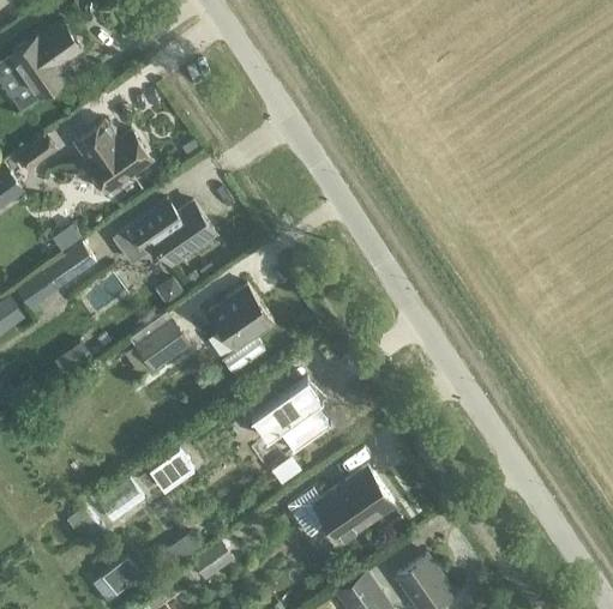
[(66,78),(58,66),(80,50),(61,24),(40,40),(37,37),(7,59),(36,100),(66,78)]
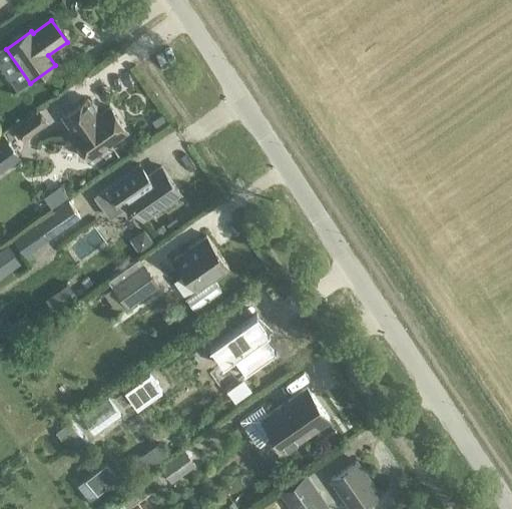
[(126,135),(108,110),(97,118),(86,102),(61,120),(72,136),(71,137),(79,149),(77,151),(77,154),(77,157),(79,159),(81,161),(84,161),(87,160),(88,162),(126,135)]
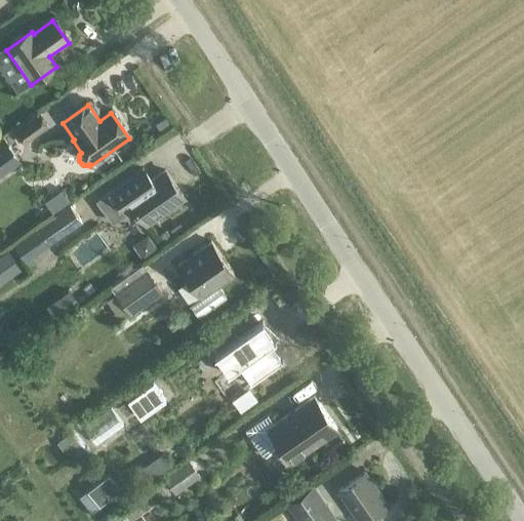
[(24,146),(47,129),(39,117),(15,133),(24,146)]
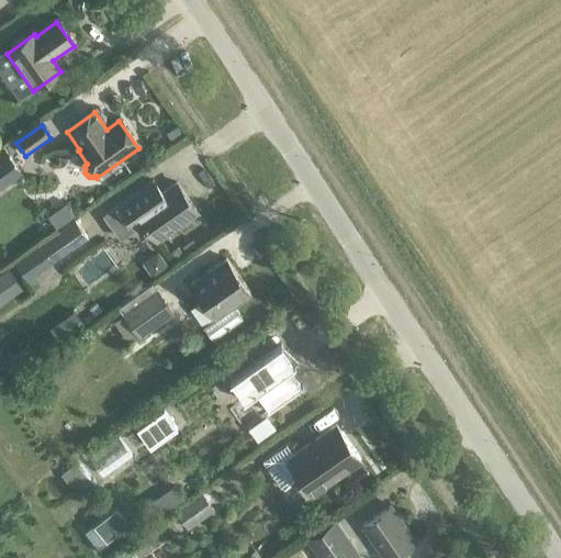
[(0,189),(11,181),(0,165),(0,189)]
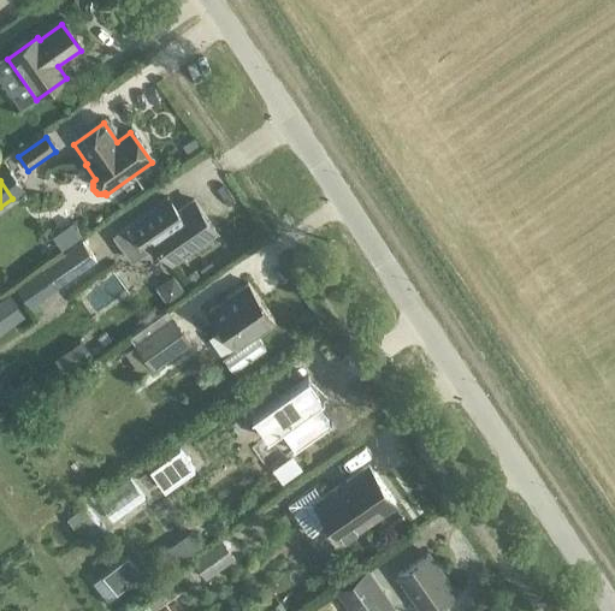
[(129,229),(113,239),(131,266),(147,254),(157,248),(171,267),(214,236),(193,205),(176,217),(166,202),(129,229)]
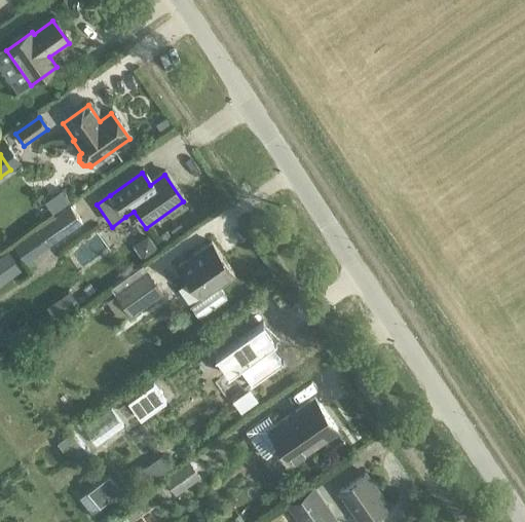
[(70,209),(36,232),(47,249),(81,226),(70,209)]
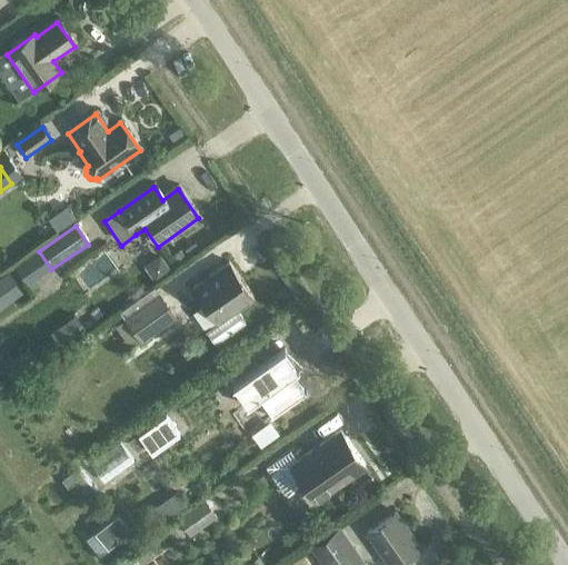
[(135,261),(152,277),(167,263),(149,246),(135,261)]
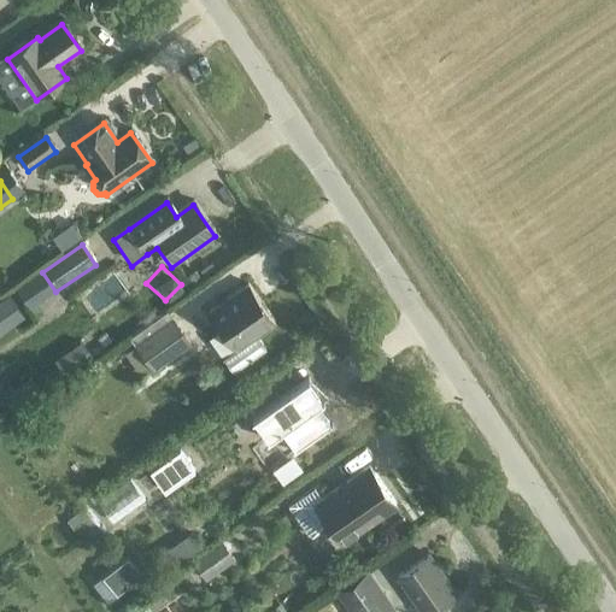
[(247,288),(207,316),(235,354),(223,364),(232,376),(264,353),(256,340),(275,327),(247,288)]
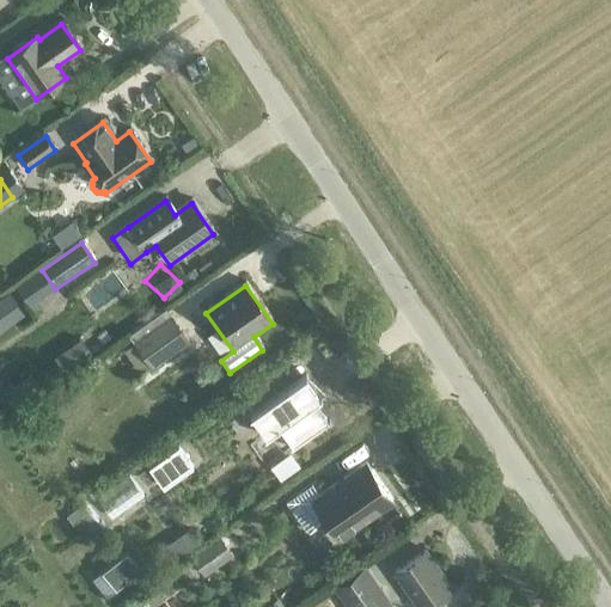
[(7,298),(0,301),(0,330),(22,317),(7,298)]
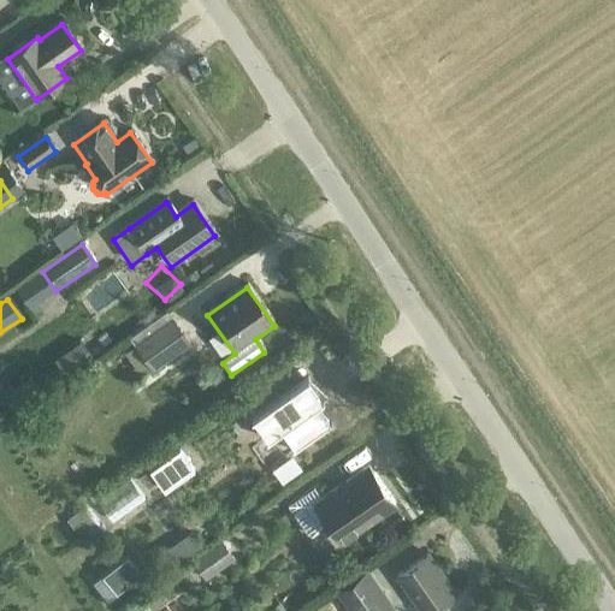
[(166,315),(129,340),(152,373),(189,348),(171,322),(164,328),(159,321),(166,316),(166,315)]
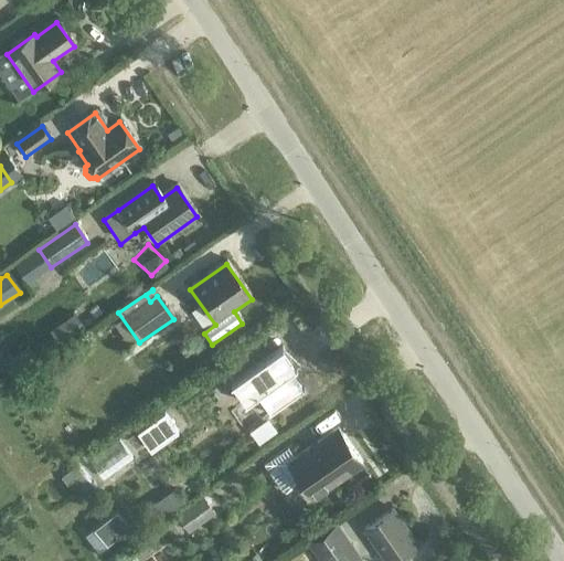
[(73,317),(50,334),(60,347),(83,330),(73,317)]
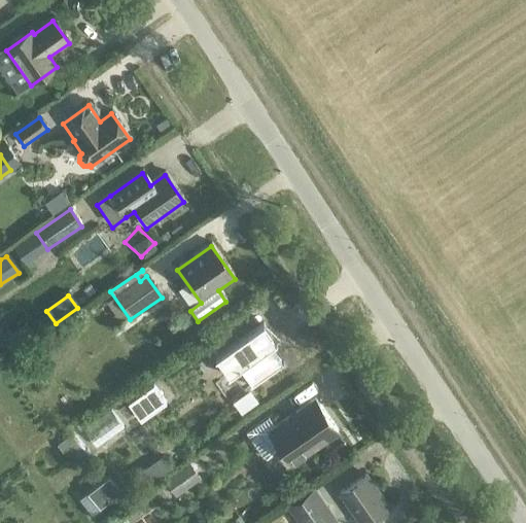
[(251,390),(283,367),(271,349),(276,345),(263,327),(215,361),(228,379),(238,372),(251,390)]
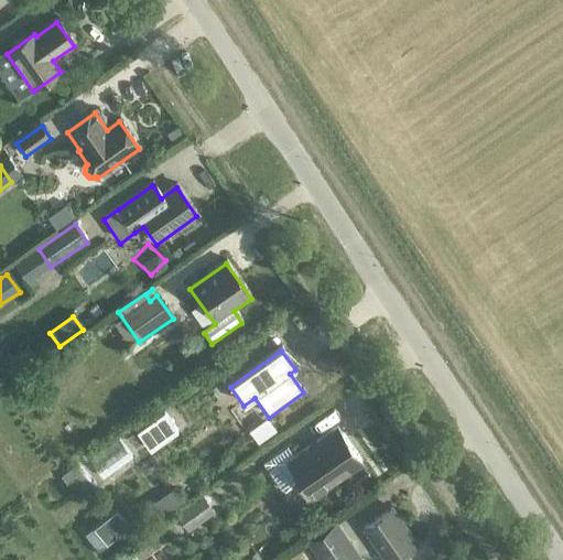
[(162,416),(136,435),(149,454),(175,435),(162,416)]
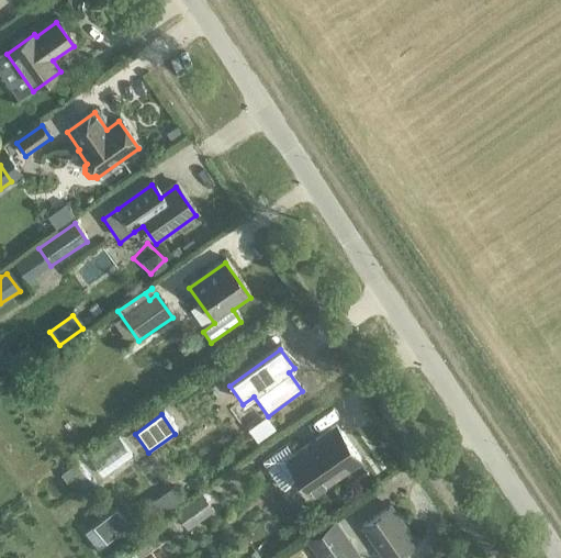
[(359,462),(336,428),(285,464),(287,465),(271,476),(270,479),(280,492),(283,493),(299,482),(310,498),(359,462)]
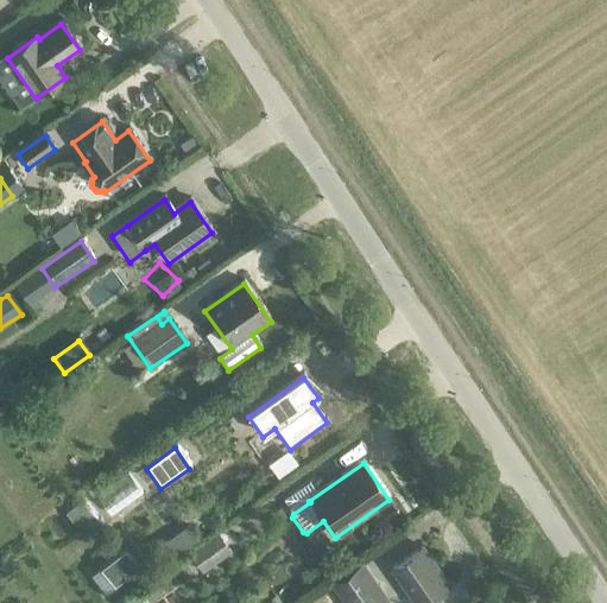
[(144,469),(136,475),(140,481),(147,475),(144,469)]
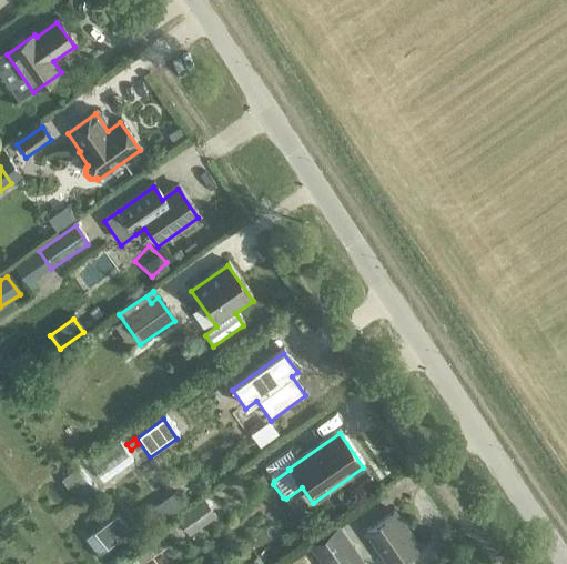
[(90,460),(98,473),(121,460),(112,446),(90,460)]
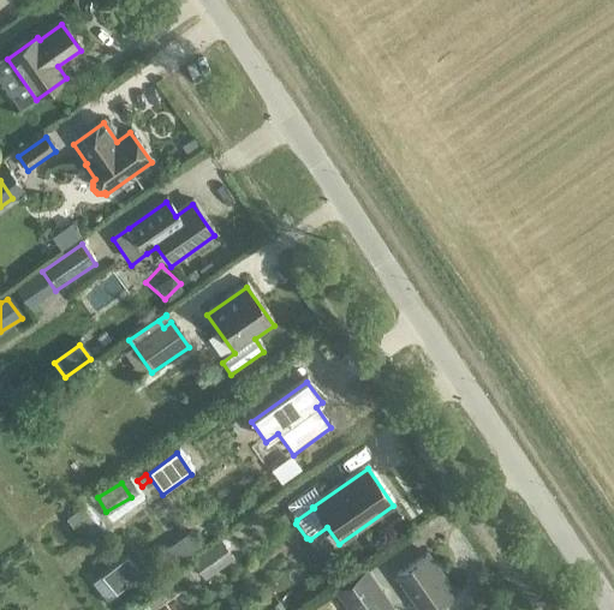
[(84,509),(65,524),(72,532),(79,526),(91,542),(103,533),(84,509)]
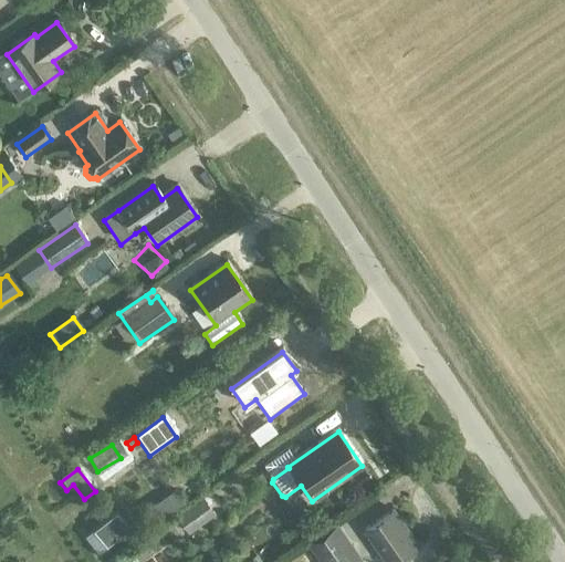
[(174,498),(137,522),(144,531),(179,507),(174,498)]
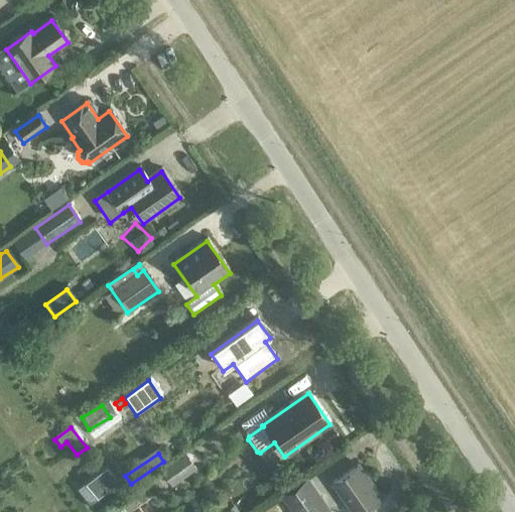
[(187,455),(164,471),(175,487),(199,470),(187,455)]
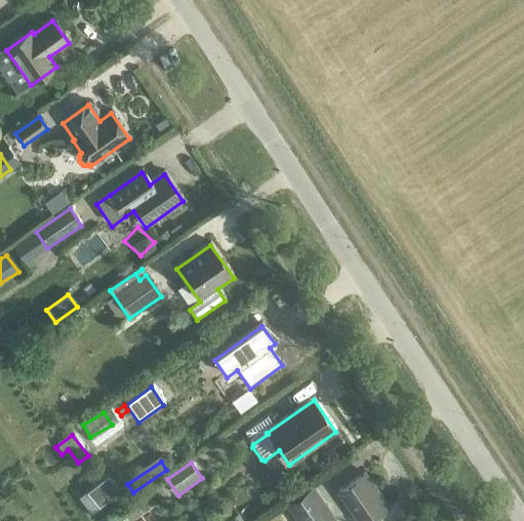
[(370,520),(387,509),(363,476),(337,493),(357,520),(370,520)]
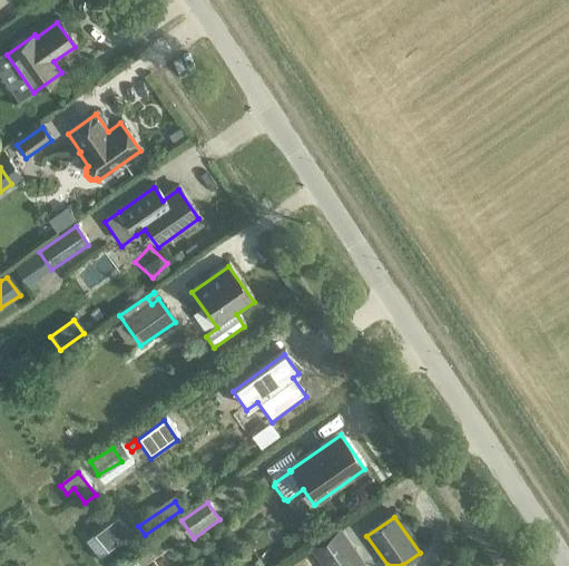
[(123,520),(96,539),(107,555),(134,536),(123,520)]
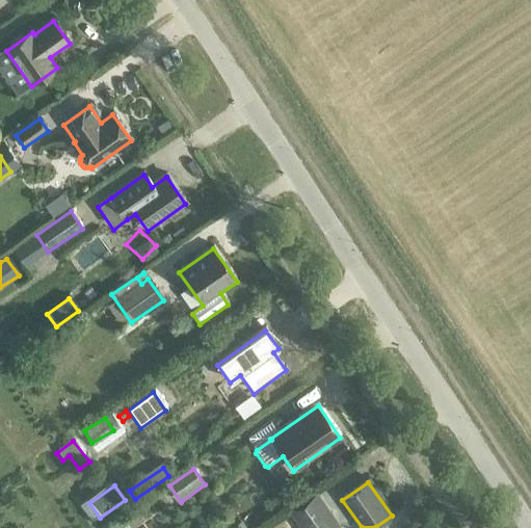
[(335,527),(315,499),(293,515),(302,527),(335,527)]
